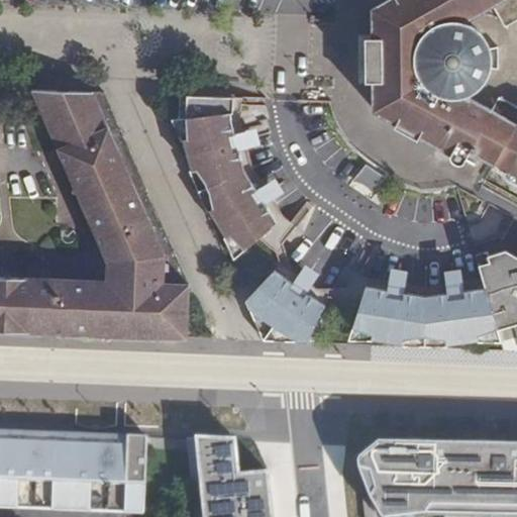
[(516,0),(388,0),(373,9),(385,31),(387,88),(374,111),(459,158),(464,147),(471,150),(495,164),(496,162),(516,123),(516,106),(499,97),(493,110),(472,99),(469,93),(472,91),(477,88),(480,85),(483,82),(486,77),(488,73),(490,68),(498,70),(498,46),(489,48),(488,45),(486,41),(483,36),(480,33),(476,30),(472,27),(468,24),(471,17),(492,5),(505,27),(516,19),(516,0)]
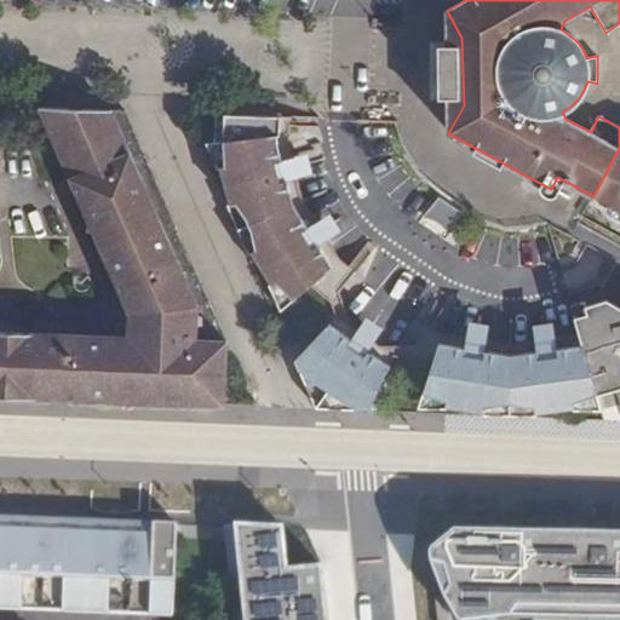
[(0,396),(15,397),(50,399),(50,390),(62,391),(62,399),(211,405),(213,340),(196,339),(197,305),(112,109),(40,107),(130,313),(128,337),(17,332),(0,331),(0,396)]
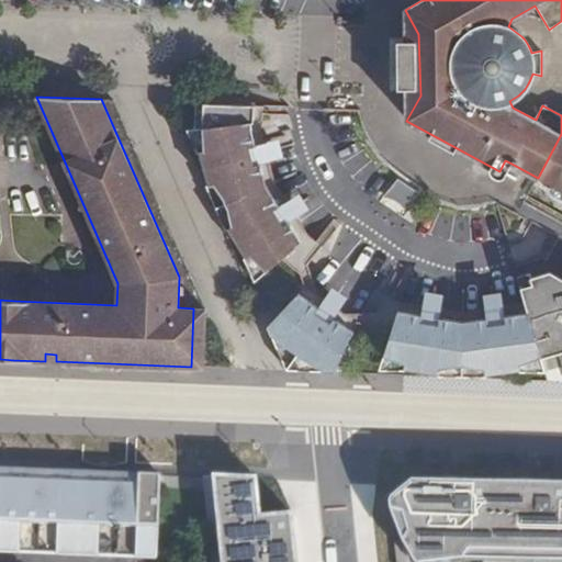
[(213,184),(232,226),(227,228),(246,258),(250,256),(266,272),(281,259),(300,274),(322,247),(308,235),(290,206),(274,182),(266,152),(258,154),(256,145),(263,143),(260,131),(260,121),(261,121),(261,113),(262,113),(262,105),(203,103),(202,127),(203,150),(199,152),(209,186),(213,184)]
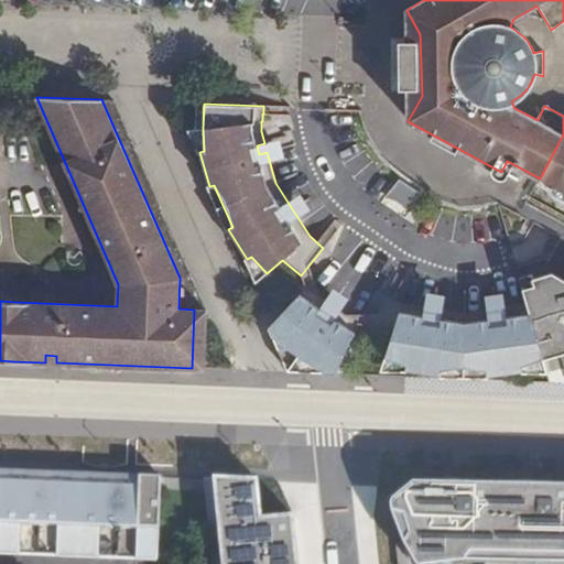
[(563,134),(541,176),(563,188),(563,134)]
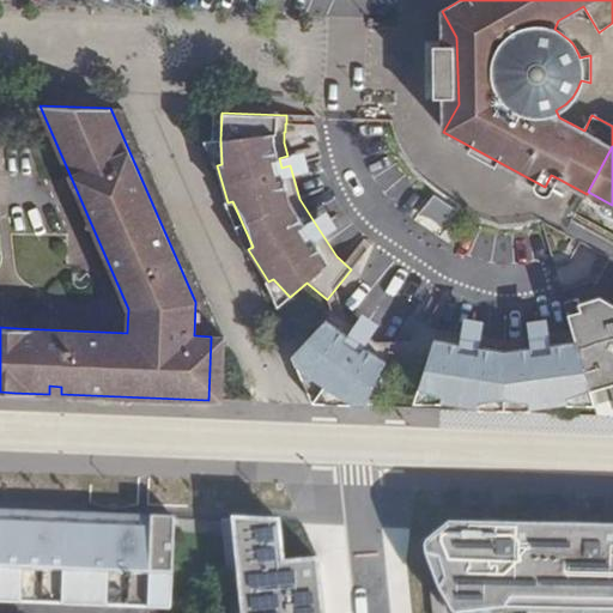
[(287,156),(279,158),(281,168),(290,165),(287,156)]
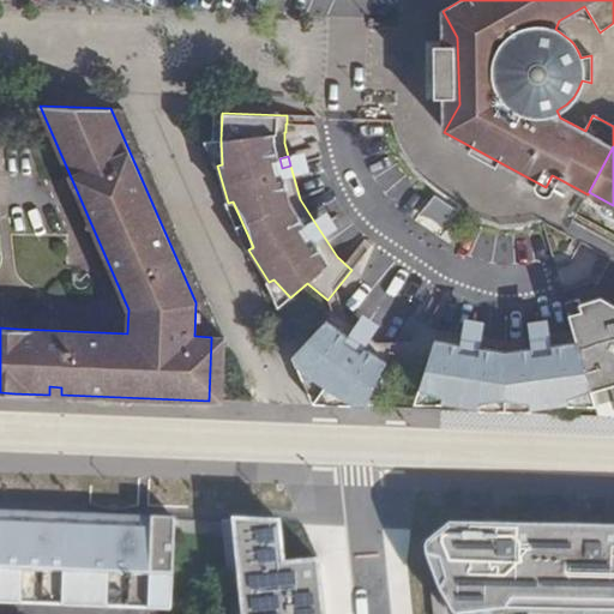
[(559,179),(552,175),(546,187),(552,191),(559,179)]
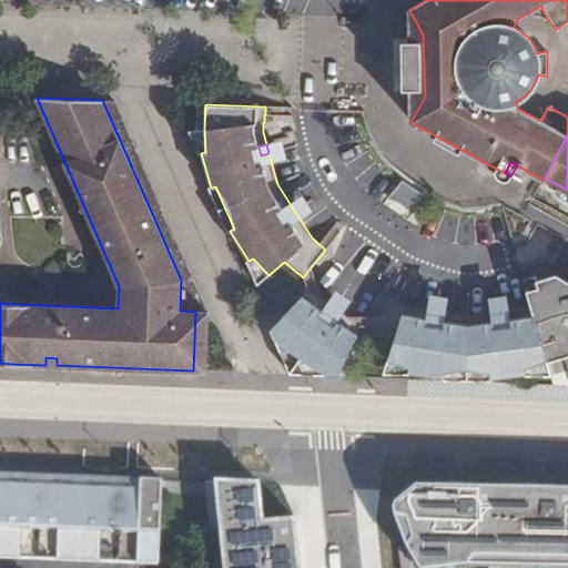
[(405,208),(411,215),(422,194),(403,181),(388,200),(397,202),(405,208)]
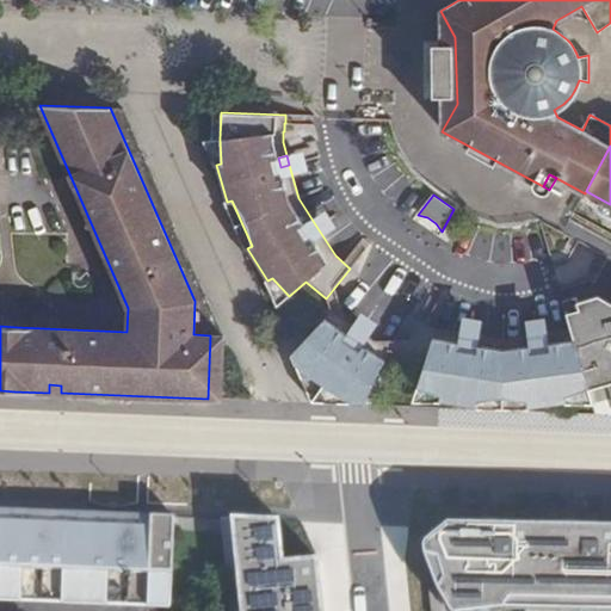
[(610,302),(598,296),(575,302),(585,334),(590,332),(598,358),(605,384),(610,382),(610,302)]
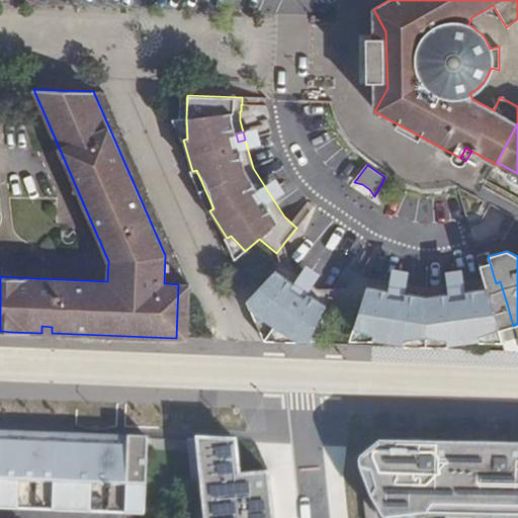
[(484,279),(493,308),(507,304),(500,281),(496,283),(488,256),(478,259),(484,279)]
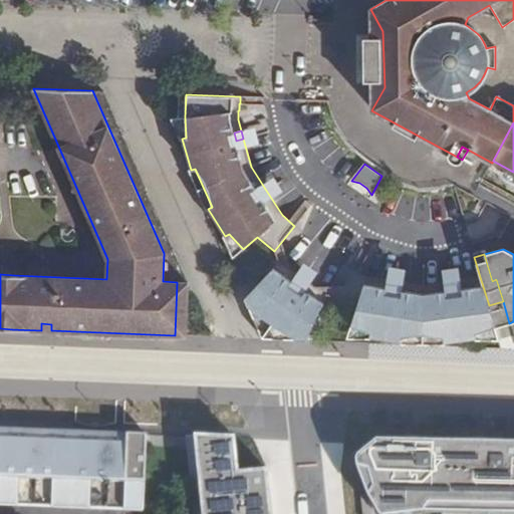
[(279,262),(244,298),(248,307),(259,315),(254,322),(281,340),(284,332),(295,340),(305,340),(327,295),(279,262)]
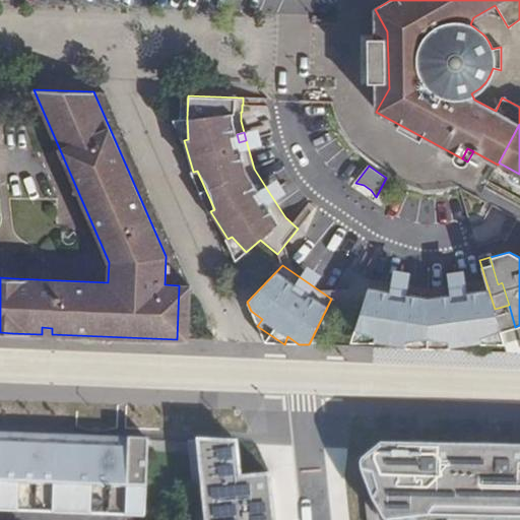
[(371,279),(356,272),(341,303),(361,312),(354,330),(374,336),(374,340),(406,346),(406,342),(448,342),(449,346),(480,342),(480,338),(501,331),(495,309),(485,280),(428,288),(371,279)]
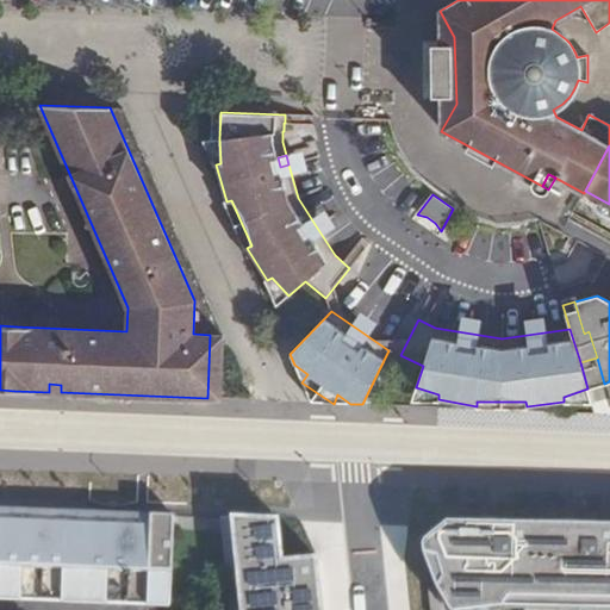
[(223,336),(210,335),(207,398),(221,399),(223,336)]
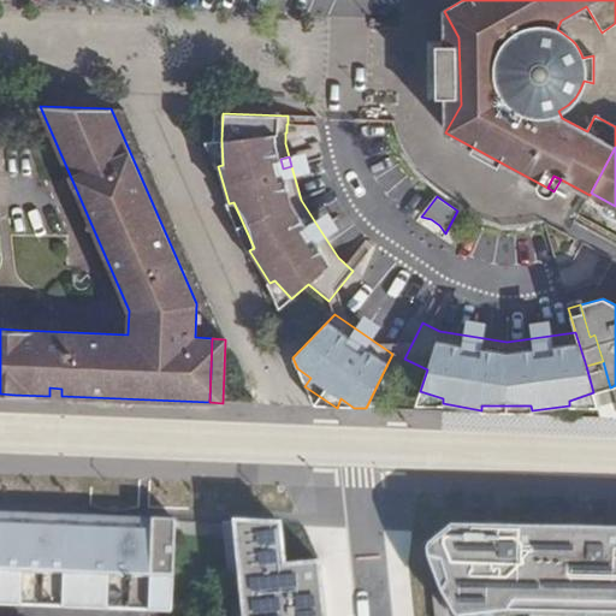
[(603,361),(586,366),(593,392),(610,388),(603,361)]
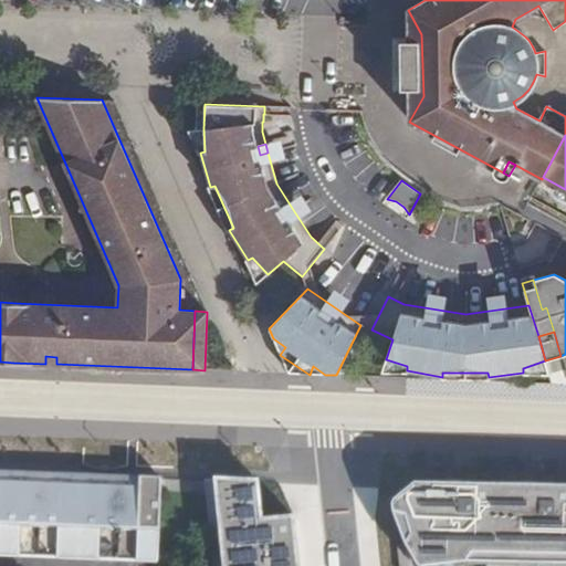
[(161,480),(0,473),(0,486),(121,492),(139,492),(161,493),(161,480)]
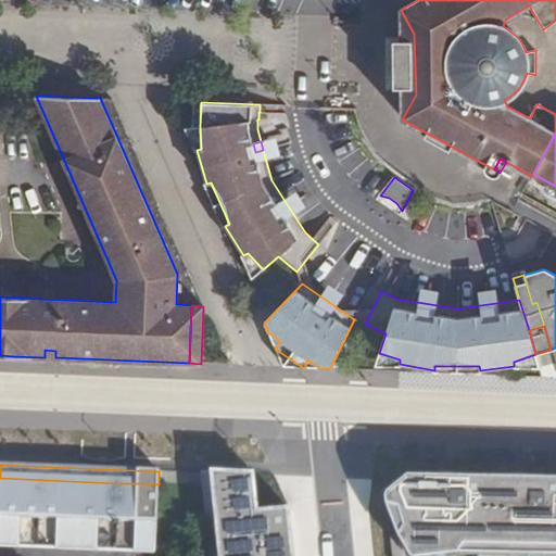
[(247,506),(258,505),(256,475),(202,474),(210,555),(219,555),(213,491),(244,488),(247,506)]
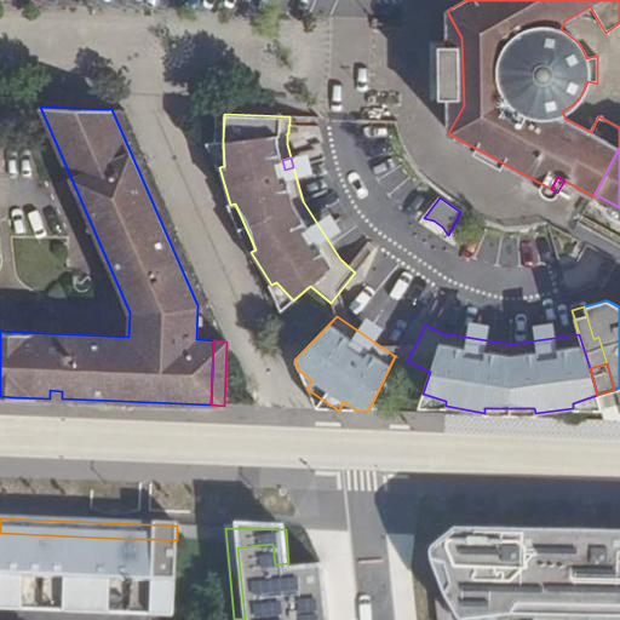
[(132,539),(0,533),(0,609),(130,614),(132,558),(132,539)]
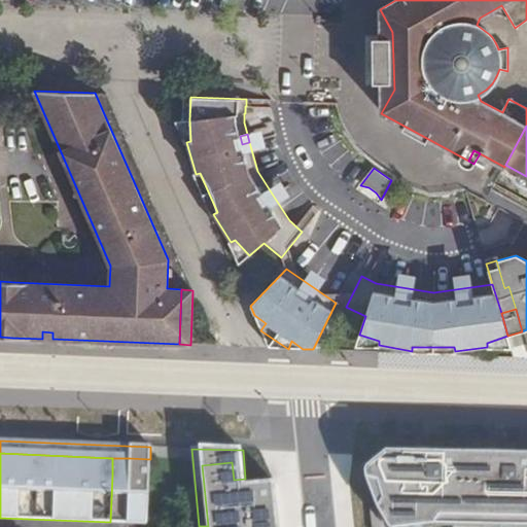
[(386,453),(367,468),(365,472),(365,478),(378,512),(387,526),(429,526),(433,526),(451,526),(526,526),(526,455),(493,455),(420,454),(386,453)]
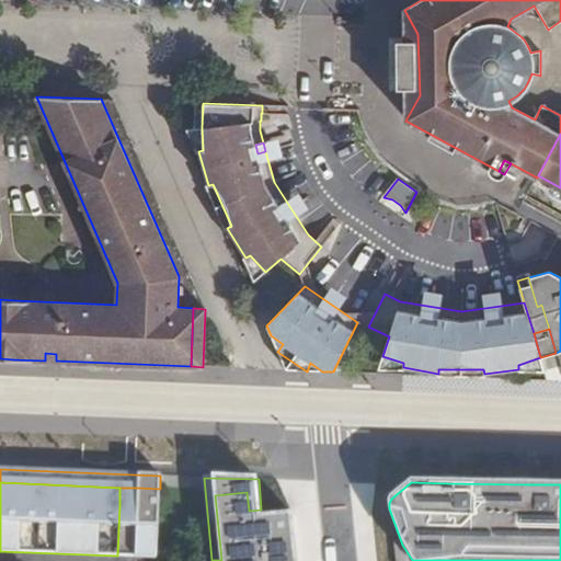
[(138,488),(119,488),(119,505),(138,505),(138,488)]
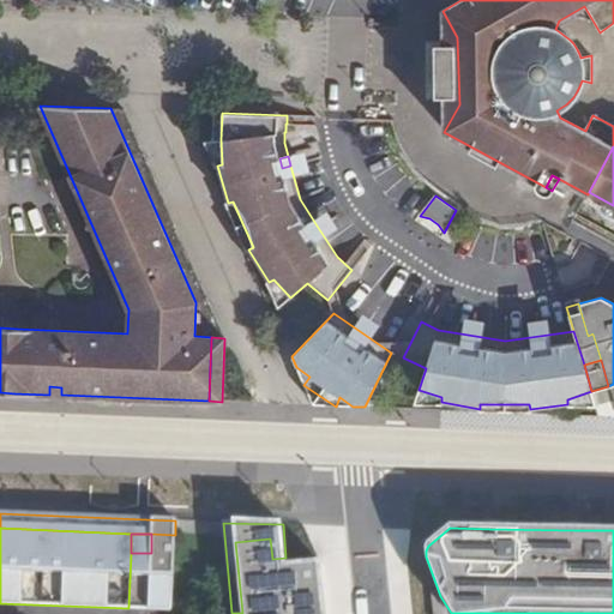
[(175,535),(151,534),(151,553),(149,609),(172,611),(175,535)]
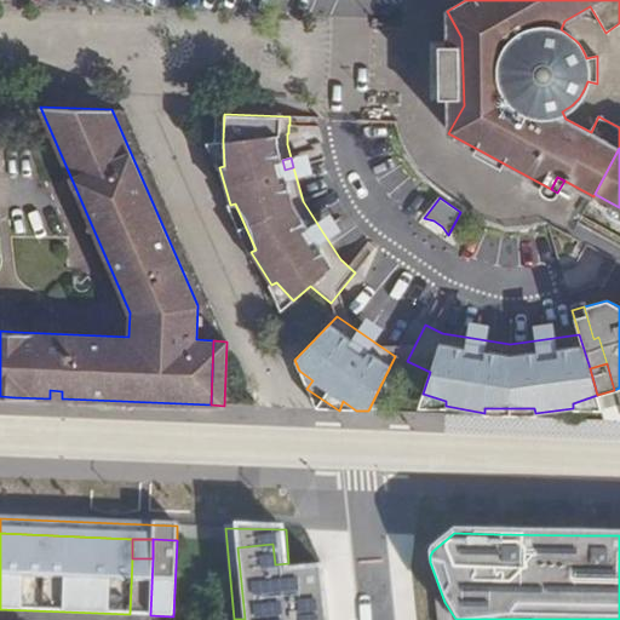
[(327,619),(321,558),(288,563),(275,564),(273,544),(237,547),(245,619),(327,619)]
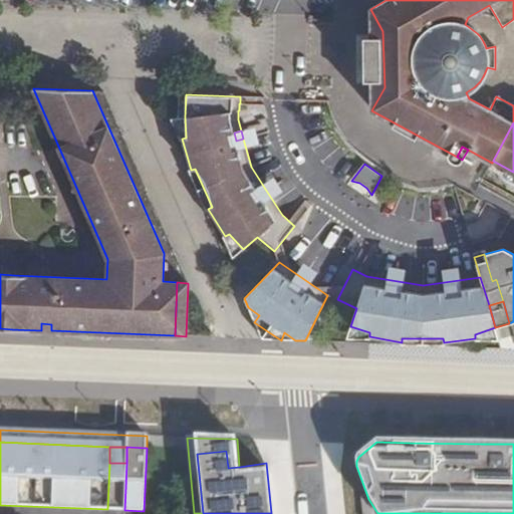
[(126,463),(109,463),(107,509),(124,510),(126,463)]
